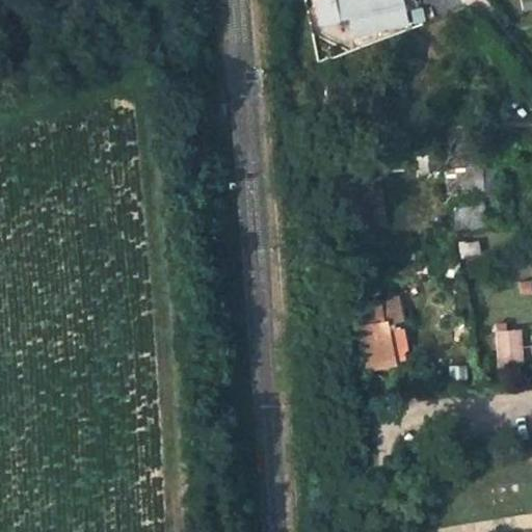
[(350,18),(346,0),(341,0),(336,1),(335,0),(316,0),(313,1),(319,27),(340,23),(339,20),(350,18)]
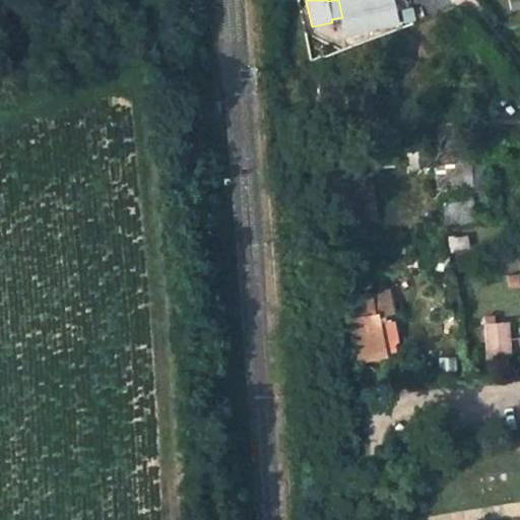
[(393,0),(338,0),(342,17),(346,38),(399,25),(393,0)]
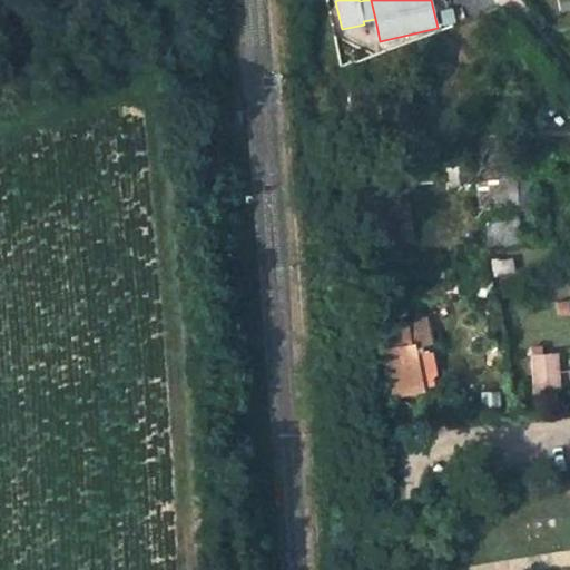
[(569,0),(558,0),(560,11),(569,10),(569,0)]
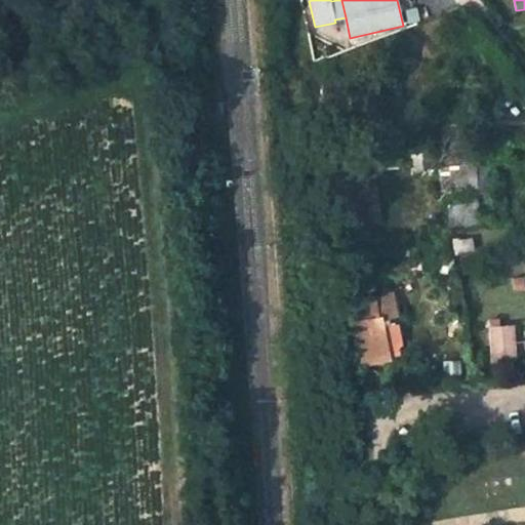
[(421,7),(405,10),(408,26),(425,23),(421,7)]
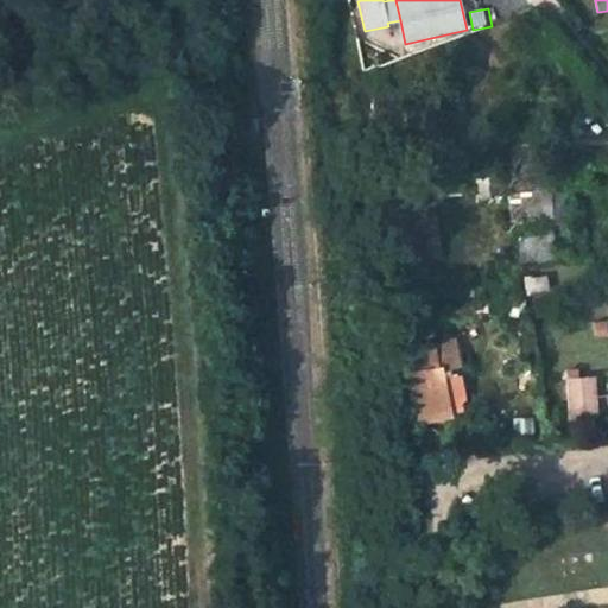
[(550,172),(512,176),(515,221),(553,219),(550,172)]
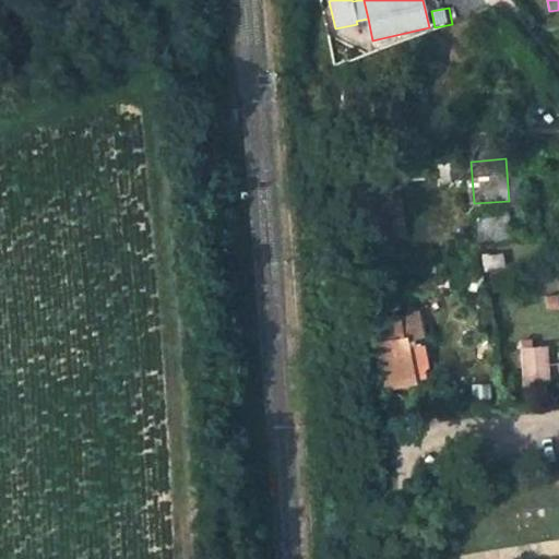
[(510,216),(475,219),(477,244),(512,240),(510,216)]
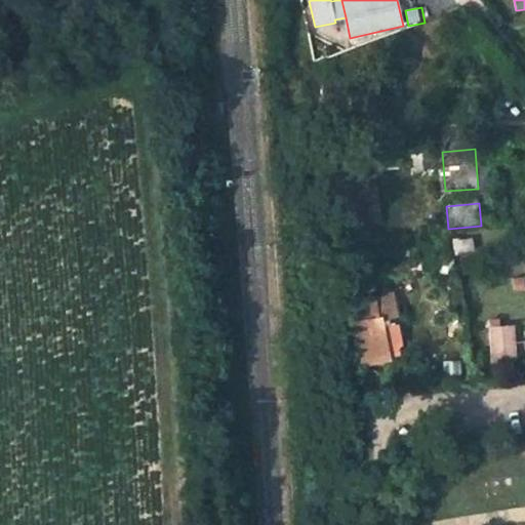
[(473,238),(451,240),(453,253),(475,251),(473,238)]
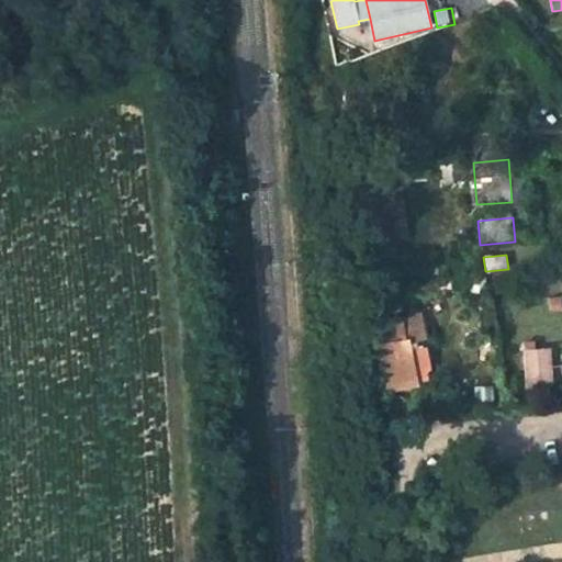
[(561,296),(549,298),(550,312),(561,310),(561,296)]
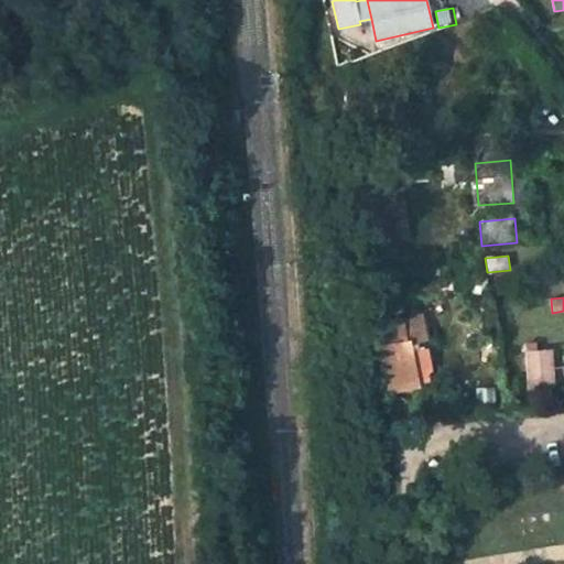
[(410,339),(411,344),(427,342),(422,314),(404,320),(408,340),(410,339)]
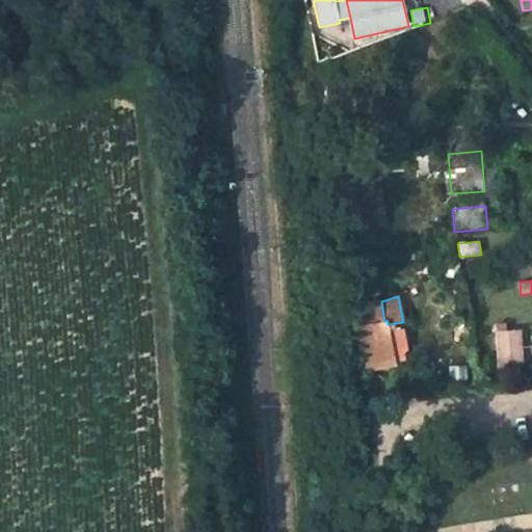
[(381,301),(355,306),(368,373),(397,367),(388,324),(387,320),(384,321),(381,301)]
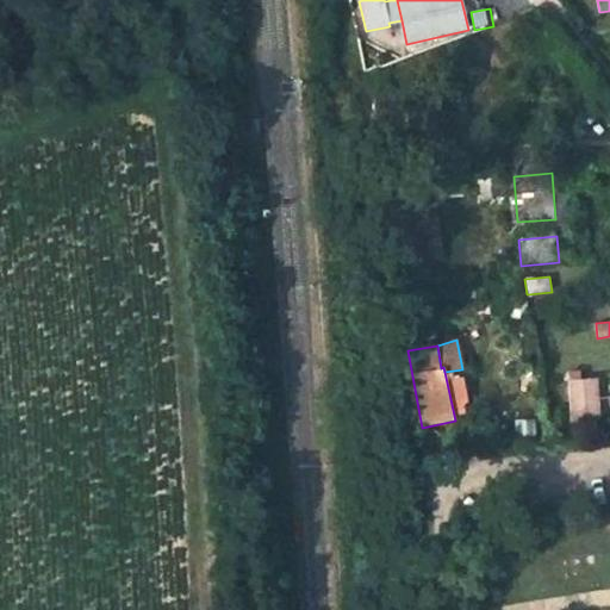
[(601,378),(570,379),(572,423),(603,422),(601,378)]
